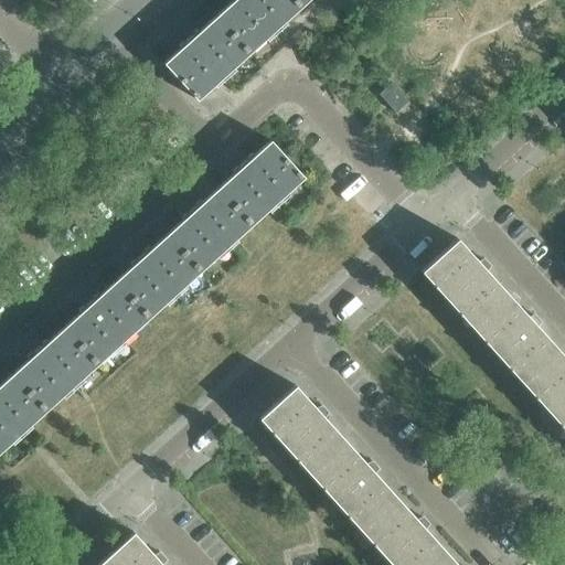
[(274,31),(300,7),(294,0),(234,0),(232,3),(231,1),(215,16),(248,53),(264,39),(262,35),(270,28),(274,31)]
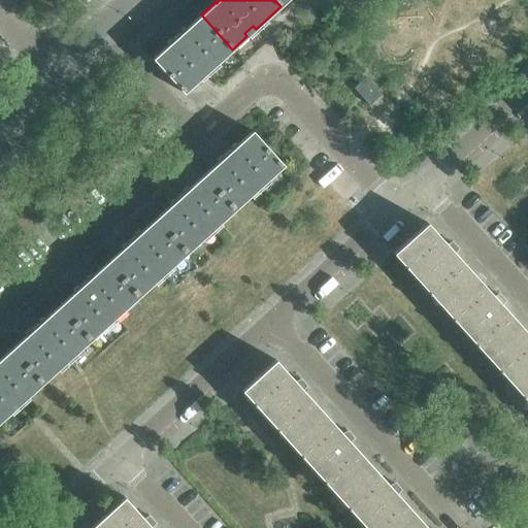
[(215,60),(218,63),(232,50),(201,14),(186,28),(187,30),(183,34),(179,31),(176,27),(167,35),(171,39),(172,40),(152,59),(184,94),(209,70),(206,68),(215,60)]
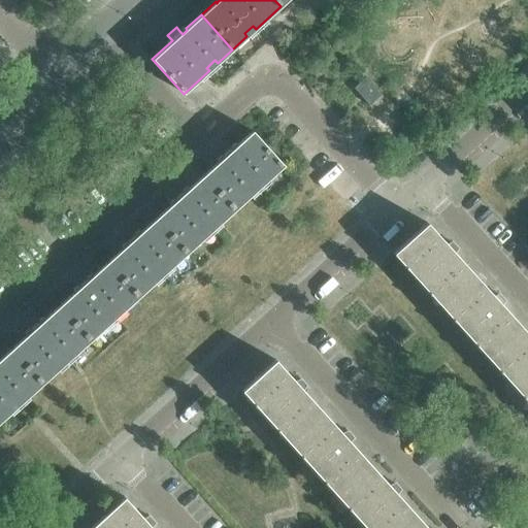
[(369,105),(381,95),(365,77),(354,88),(369,105)]
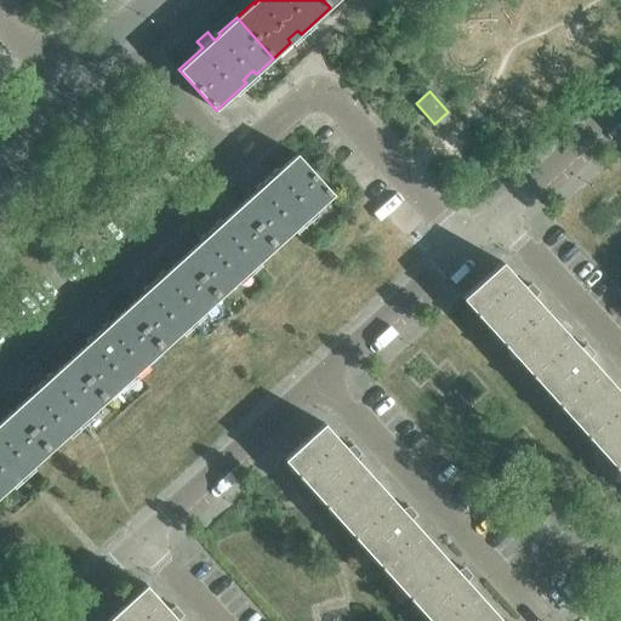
[(260,183),(262,184),(239,205),(275,246),(305,220),(302,217),(312,208),(314,211),(334,194),(296,154),(278,170),(279,172),(274,177),(271,174),(266,169),(256,178),(261,183),(260,183)]
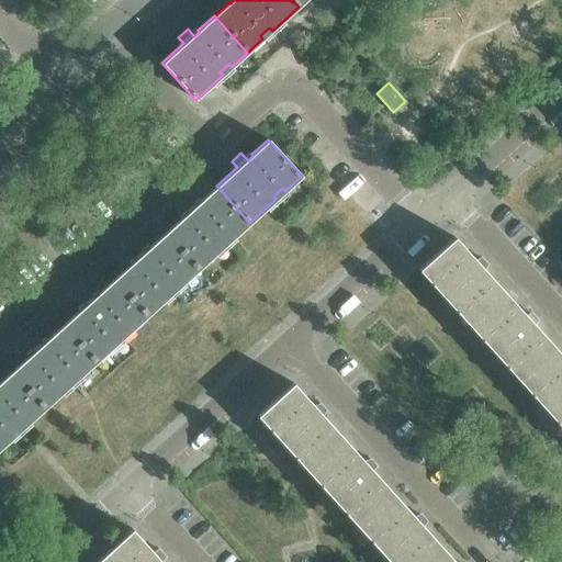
[(181,217),(165,232),(199,269),(214,255),(212,251),(221,244),(223,247),(249,223),(216,186),(195,205),(194,203),(193,203),(190,199),(181,208),(184,212),(187,215),(182,220),(181,217)]
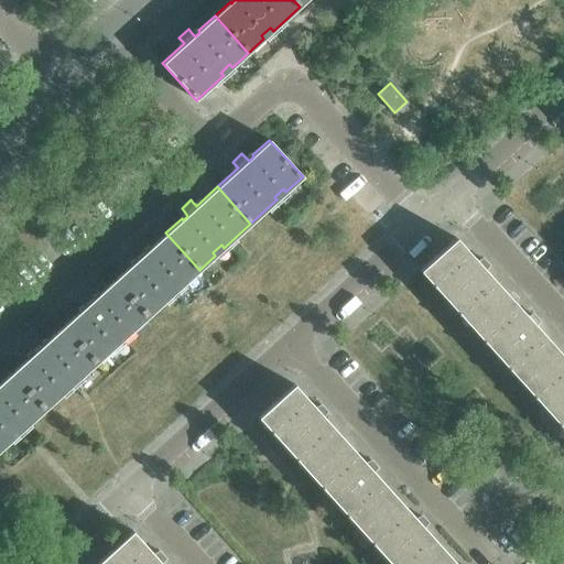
[(133,259),(136,260),(115,280),(148,316),(174,292),(172,290),(181,281),(183,284),(199,270),(165,232),(150,247),(151,249),(147,253),(143,250),(140,246),(130,255),(134,259),(133,259)]
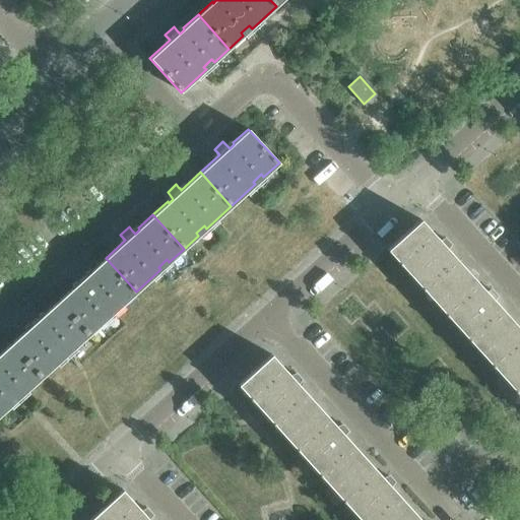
[(387,249),(434,301),(467,271),(448,249),(451,245),(445,239),(440,241),(419,218),(387,249)]
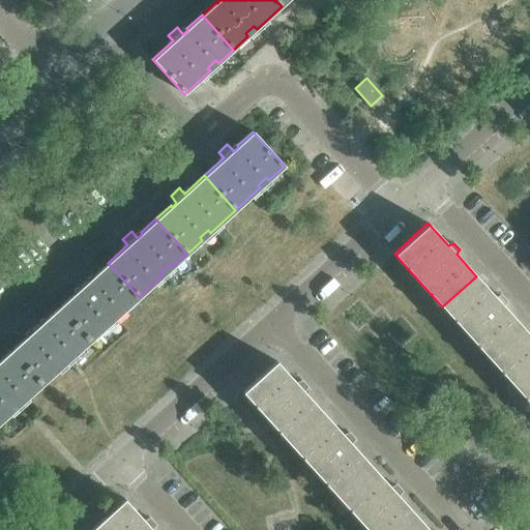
[(114,320),(139,297),(108,263),(88,281),(86,278),(86,280),(83,275),(74,283),(78,287),(80,290),(76,294),(75,293),(59,306),(91,341),(106,327),(104,325),(112,317),(114,320)]
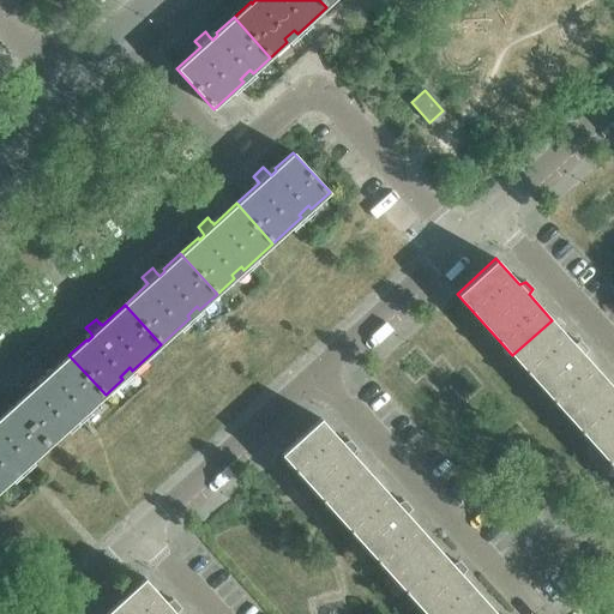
[(575,345),(552,320),(512,355),(566,416),(606,380),(583,355),(587,350),(579,342),(575,345)]
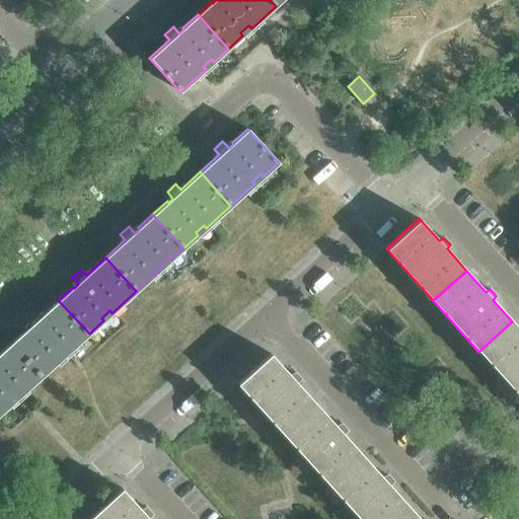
[(72,345),(74,347),(89,334),(58,300),(44,313),(45,314),(40,318),(38,315),(38,316),(33,312),(25,319),(28,323),(30,325),(11,343),(42,376),(66,354),(64,352),(72,345)]
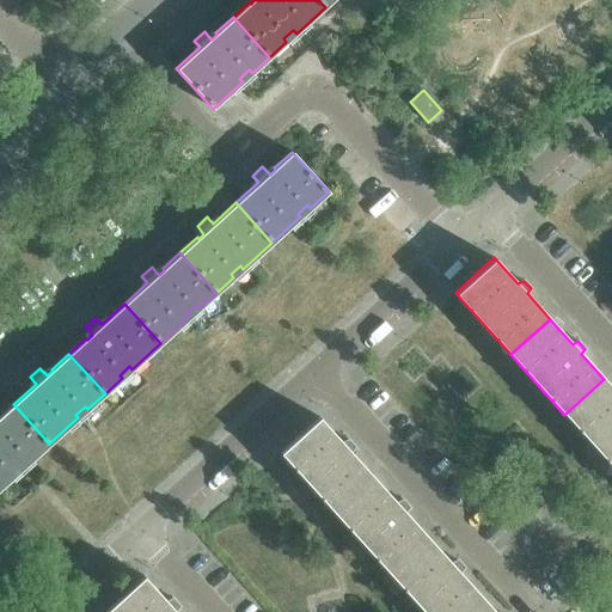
[(564,415),(611,466),(611,387),(604,379),(564,415)]
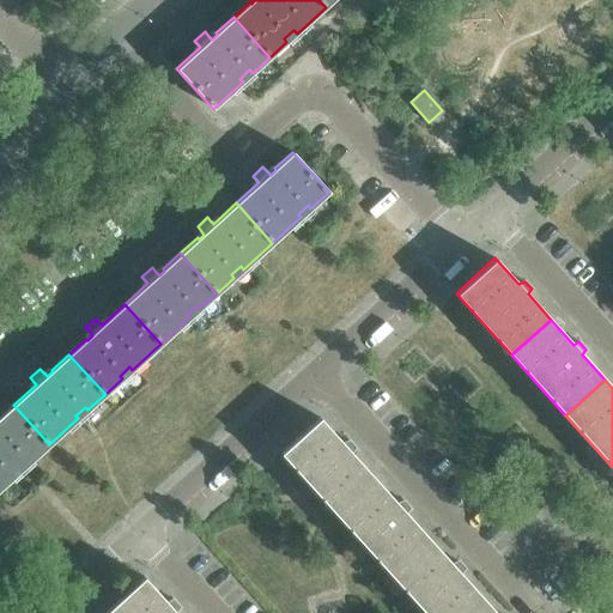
[(20,471),(49,444),(13,405),(0,416),(0,489),(11,479),(8,477),(18,467),(20,471)]
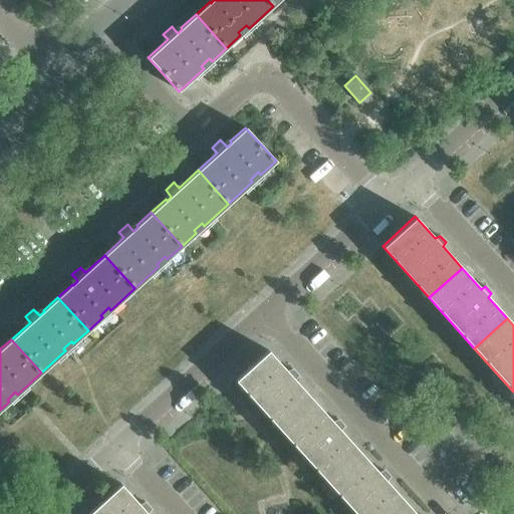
[(281,431),(312,403),(314,401),(295,379),(298,375),(292,368),(287,371),(267,349),(235,379),(281,431)]
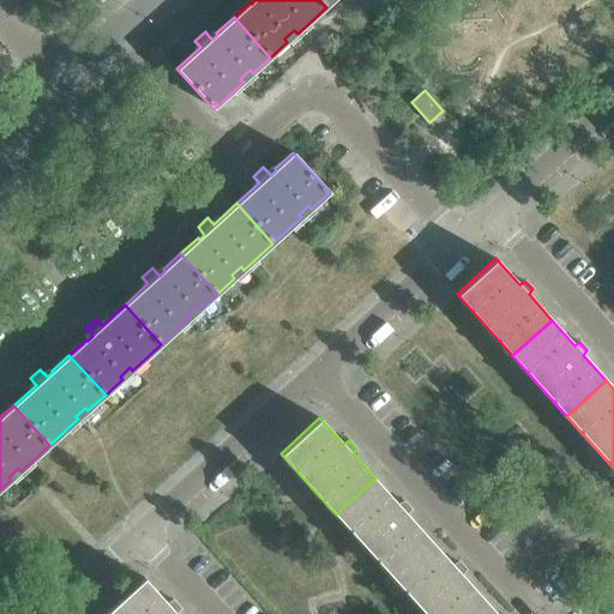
[(398,505),(375,479),(373,481),(336,515),(390,576),(429,540),(407,515),(410,510),(403,501),(398,505)]
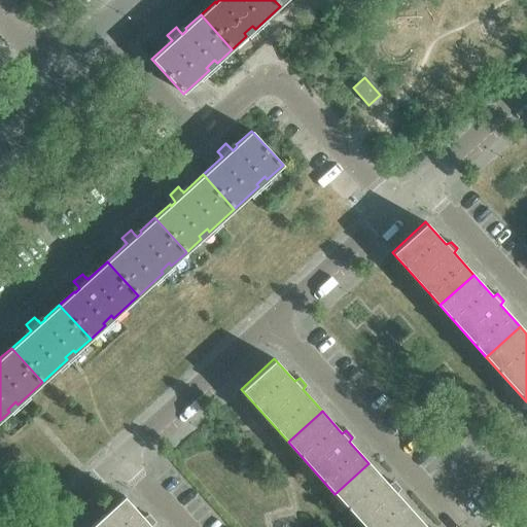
[(389,485),(387,483),(369,463),(335,494),(364,526),(401,526),(416,515),(396,493),(399,489),(393,482),(389,485)]
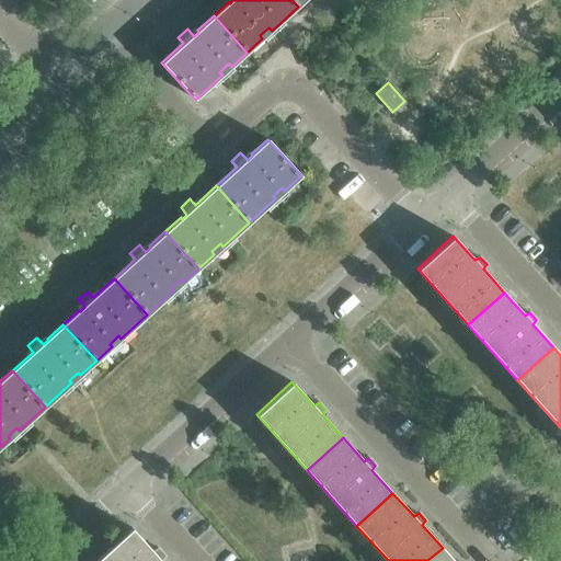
[(95,560),(161,560),(164,556),(158,548),(153,551),(132,527),(95,560)]
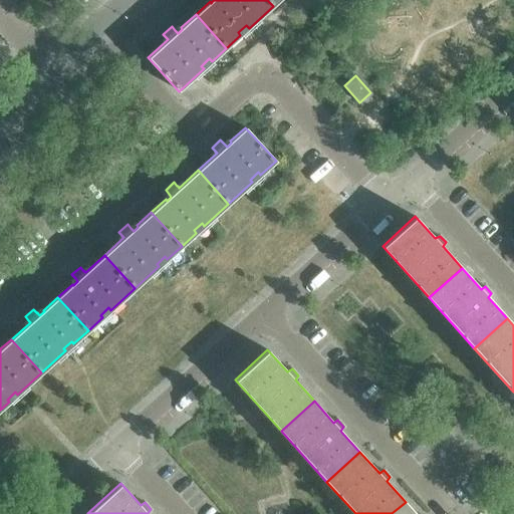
[(513,513),(513,496),(497,512),(496,511),(495,512),(496,513),(513,513)]
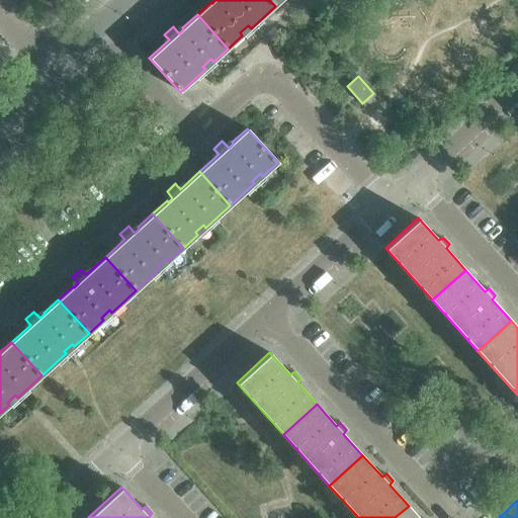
[(395,517),(419,517),(409,506),(395,517)]
